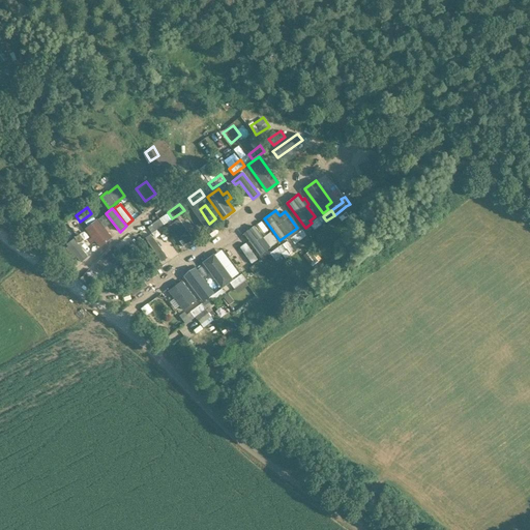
[(164,215),(159,218),(164,225),(172,218),(168,212),(164,215)]
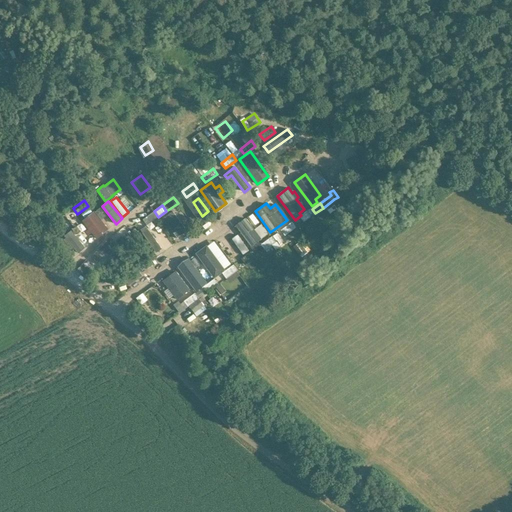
[(94,211),(82,221),(97,239),(109,230),(101,220),(106,216),(100,208),(95,212),(94,211)]
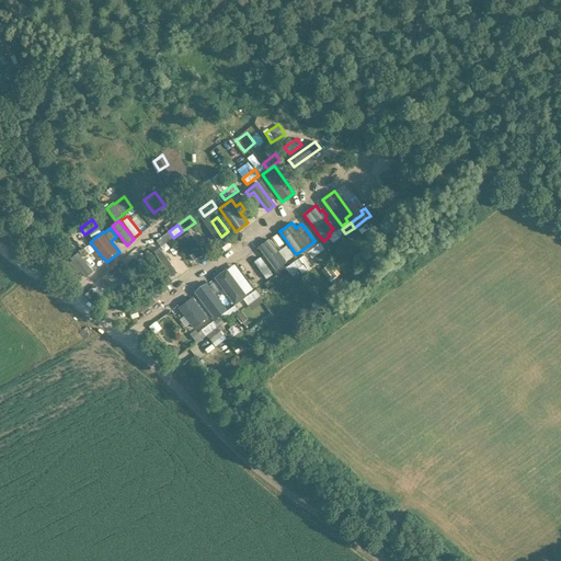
[(342,229),(329,238),(333,243),(345,233),(342,229)]
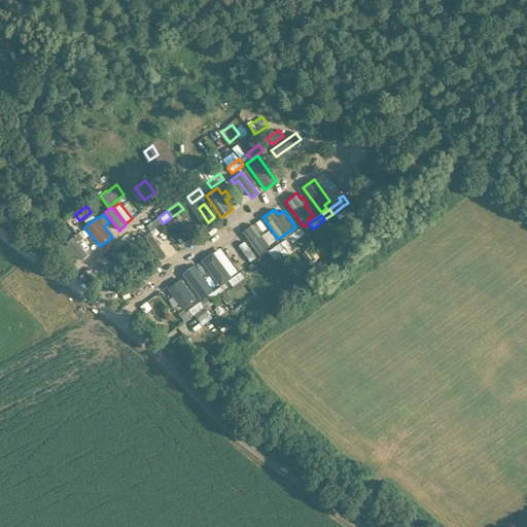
[(159,217),(147,225),(151,232),(163,223),(159,217)]
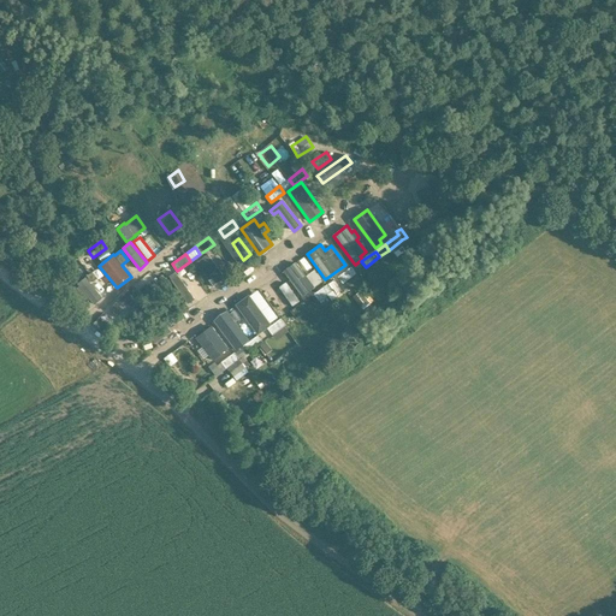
[(208,254),(196,264),(213,286),(225,278),(208,254)]
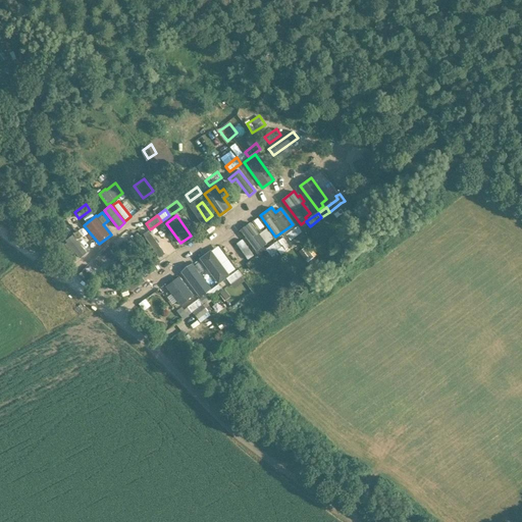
[(251,222),(240,230),(256,251),(255,252),(258,255),(258,256),(262,261),(263,261),(270,255),(263,246),(267,244),(251,222)]
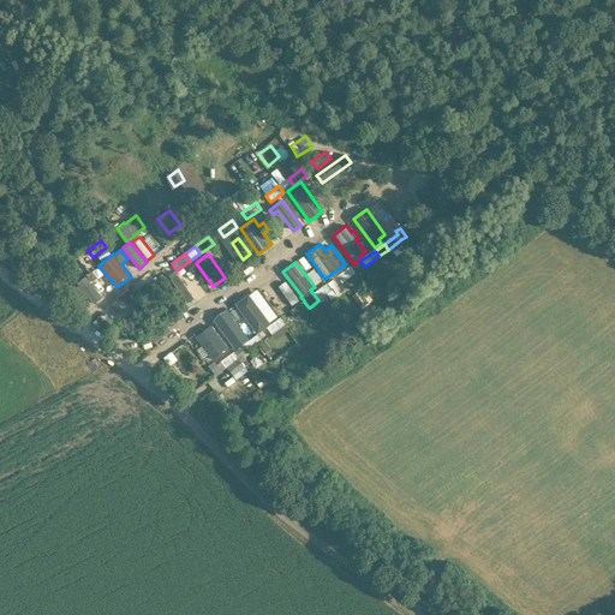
[(352,268),(339,278),(342,284),(357,274),(352,268)]
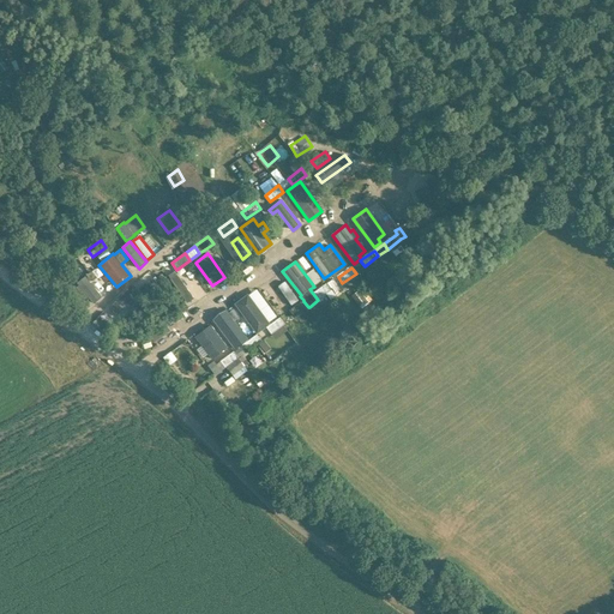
[(175,271),(168,276),(170,280),(187,304),(194,299),(178,275),(175,271)]
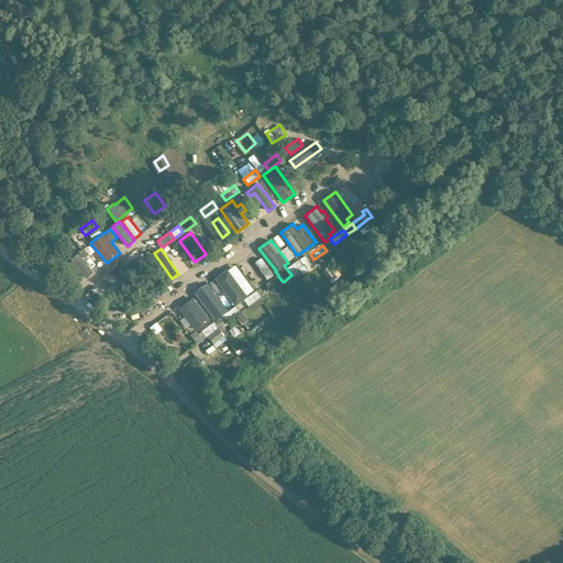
[(324,253),(315,260),(321,269),(331,262),(324,253)]
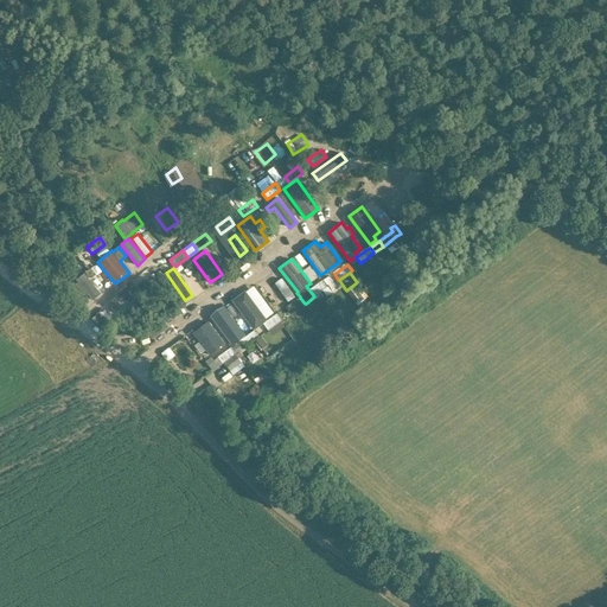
[(78,282),(76,285),(82,291),(81,292),(84,296),(88,294),(93,300),(101,294),(84,274),(77,280),(78,282)]
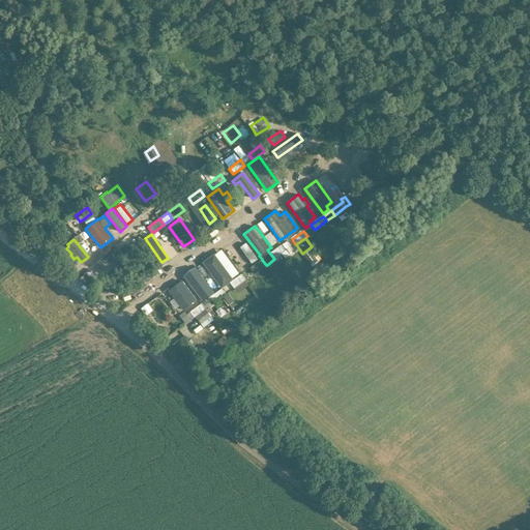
[(127,242),(120,249),(125,255),(133,247),(127,242)]
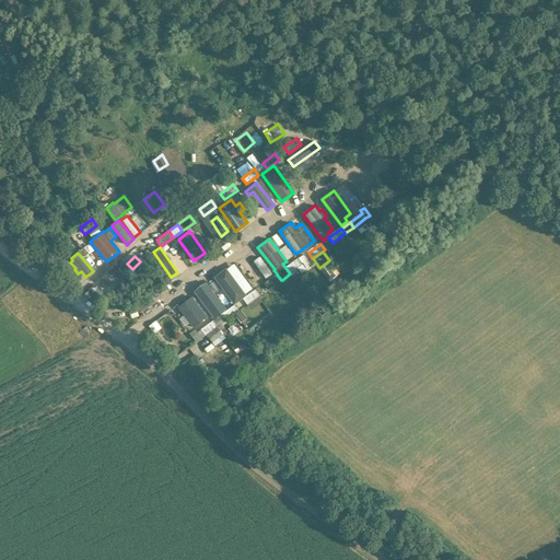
[(120,259),(100,280),(107,288),(128,266),(120,259)]
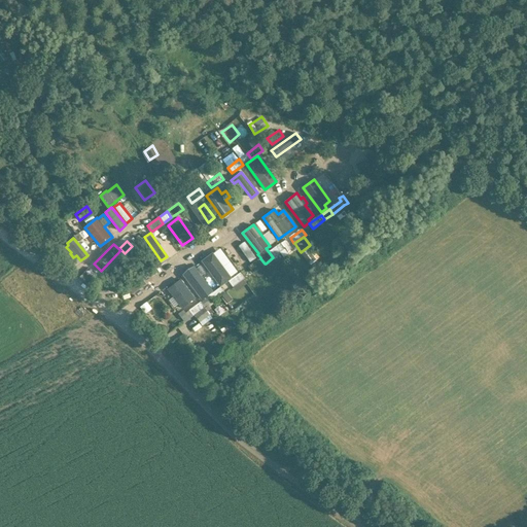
[(223,249),(246,278),(252,273),(231,244),(223,249)]
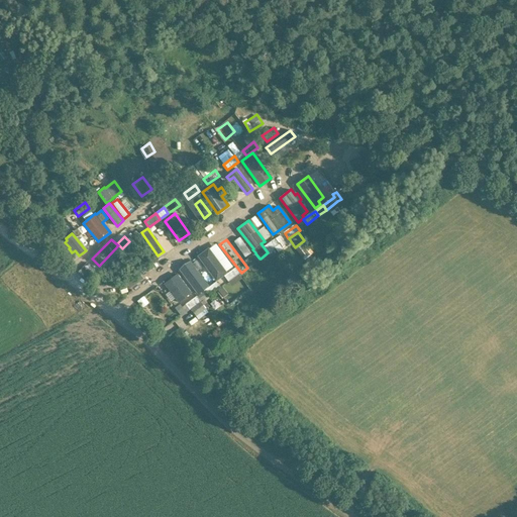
[(277,239),(265,247),(269,252),(280,244),(277,239)]
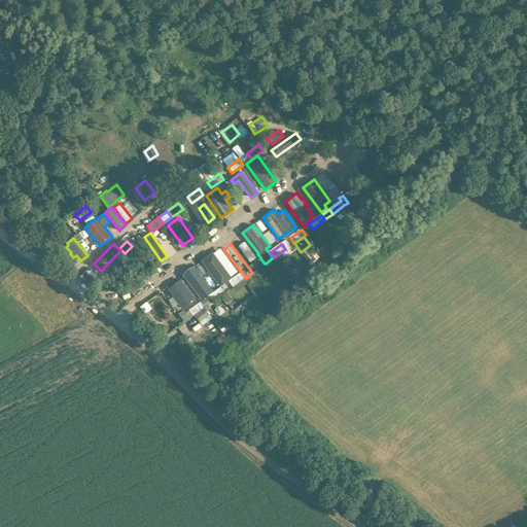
[(64,245),(59,249),(66,257),(71,252),(64,245)]
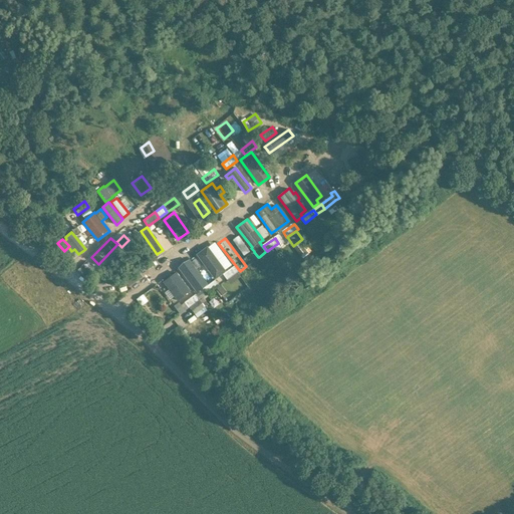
[(303,241),(294,248),(303,258),(312,251),(303,241)]
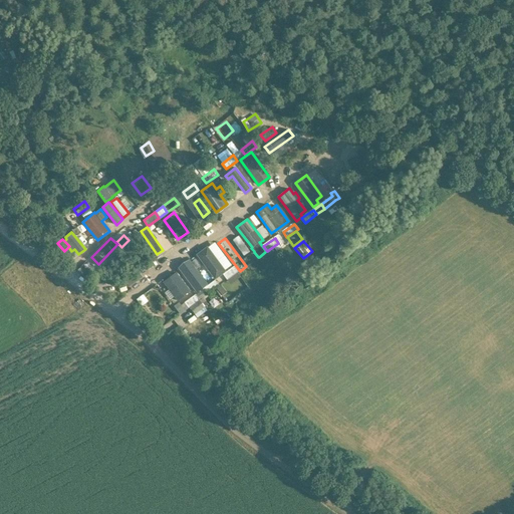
[(208,246),(197,254),(215,280),(227,271),(208,246)]
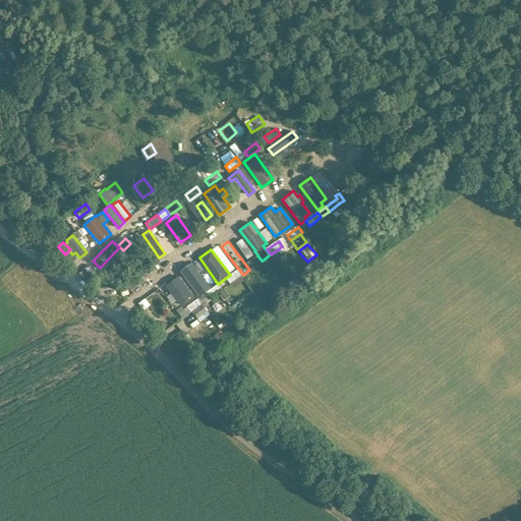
[(257,254),(245,264),(250,270),(251,269),(262,261),(257,255),(257,254)]
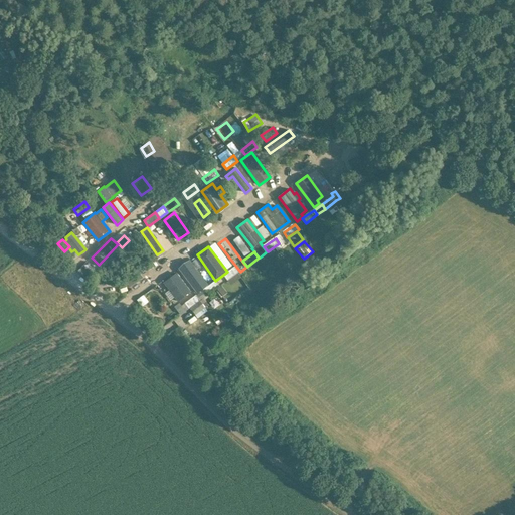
[(190,260),(179,269),(197,293),(209,285),(198,271),(202,267),(197,260),(192,263),(190,260)]
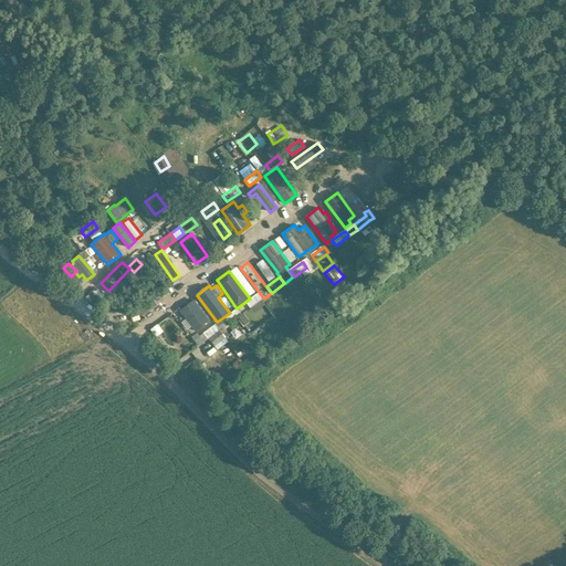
[(259,293),(247,302),(250,308),(263,299),(259,293)]
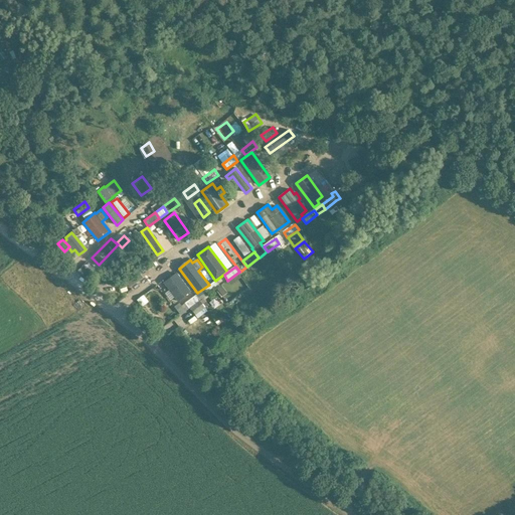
[(177,273),(164,283),(178,302),(191,292),(177,273)]
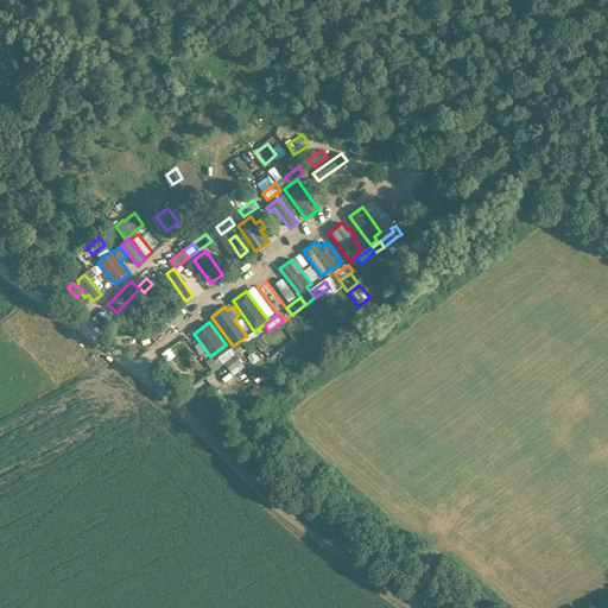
[(255,331),(241,341),(246,348),(259,339),(260,337),(255,331)]
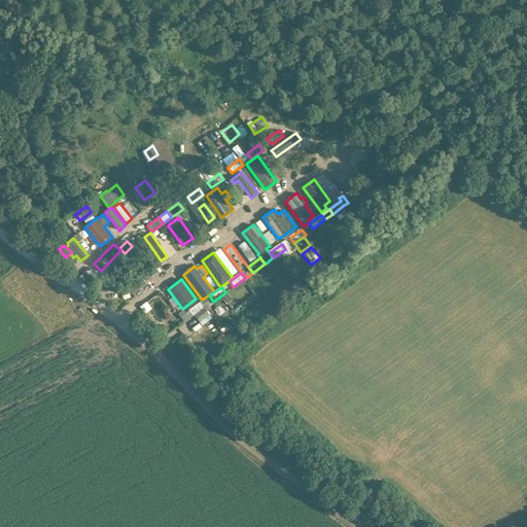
[(186,313),(181,317),(185,322),(194,316),(195,315),(201,322),(210,315),(205,308),(204,307),(205,307),(201,302),(189,310),(186,313)]
